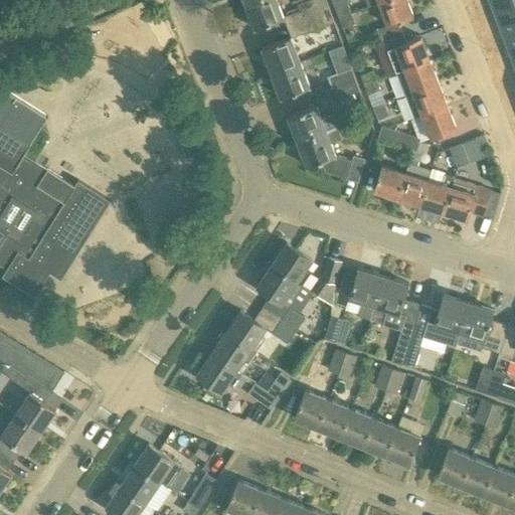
[(285,17),(279,0),(255,0),(247,3),(256,28),(285,17)]
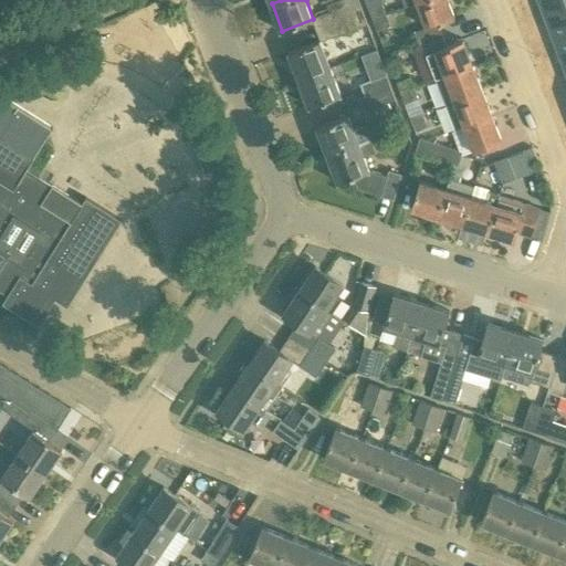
[(332,20),(360,9),(357,0),(337,0),(326,4),(332,20)]
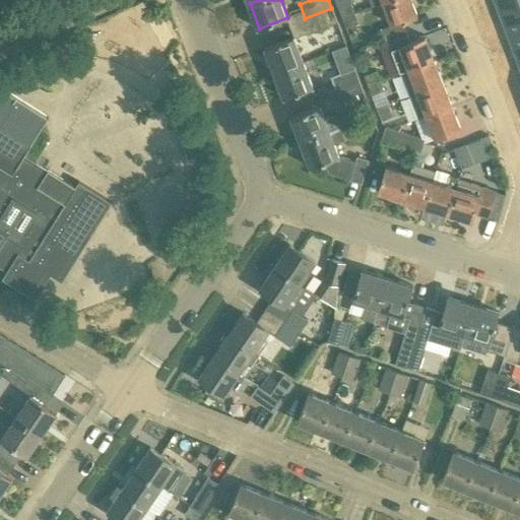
[(390,0),(384,2),(393,25),(379,30),(383,41),(405,33),(402,22),(418,16),(411,0),(390,0)]
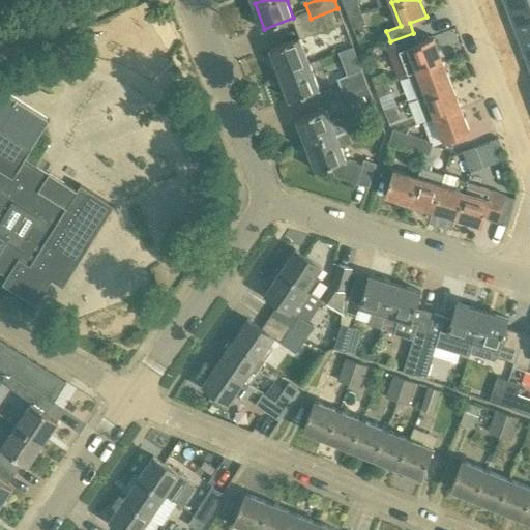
[(529,0),(506,0),(511,12),(529,4),(529,0)]
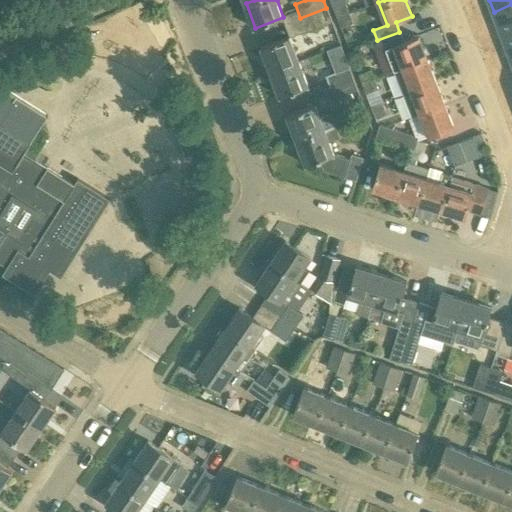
[(336,18),(348,14),(345,4),(333,8),(336,18)]
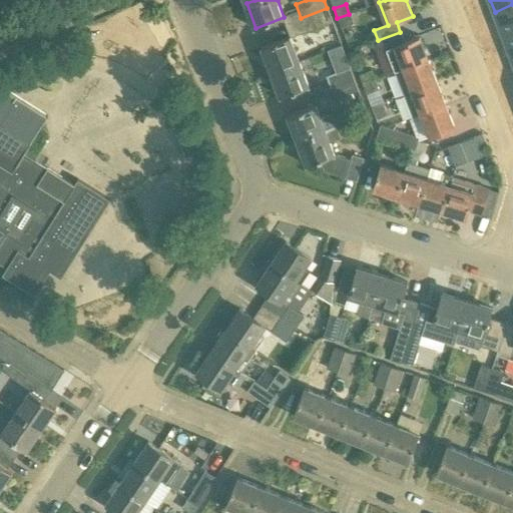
[(512,4),(495,12),(504,36),(512,32),(512,4)]
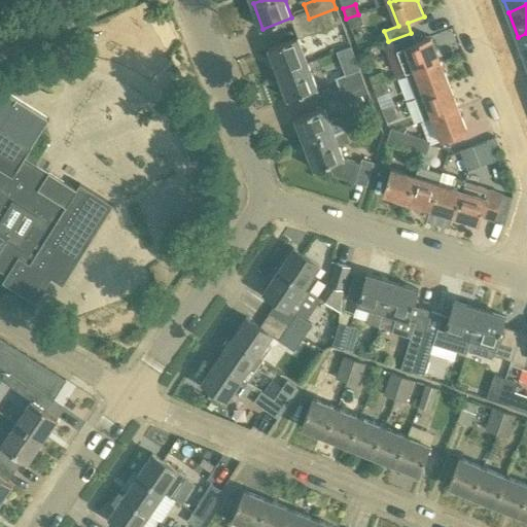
[(342,23),(336,8),(309,19),(314,32),(342,23)]
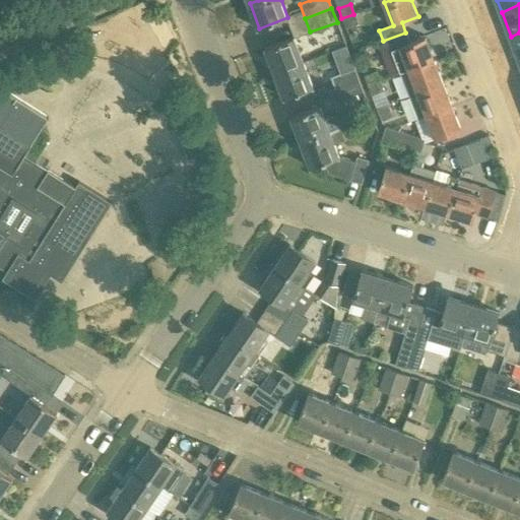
[(358,22),(353,14),(341,18),(345,27),(358,22)]
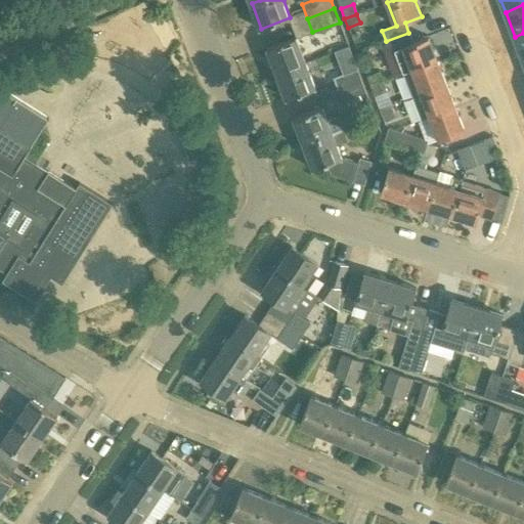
[(412,44),(408,33),(386,41),(391,53),(395,51),(404,74),(438,61),(430,38),(412,44)]
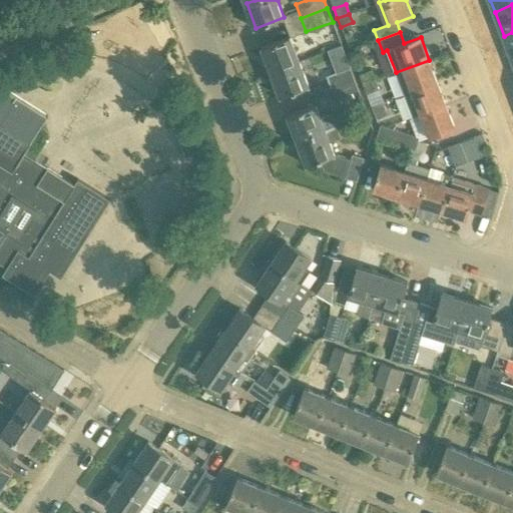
[(512,32),(504,36),(512,59),(512,32)]
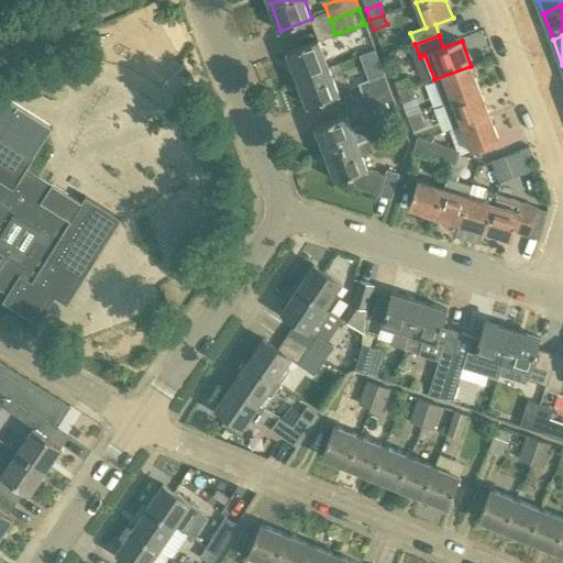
[(298,79),(330,67),(320,40),(288,52),(298,79)]
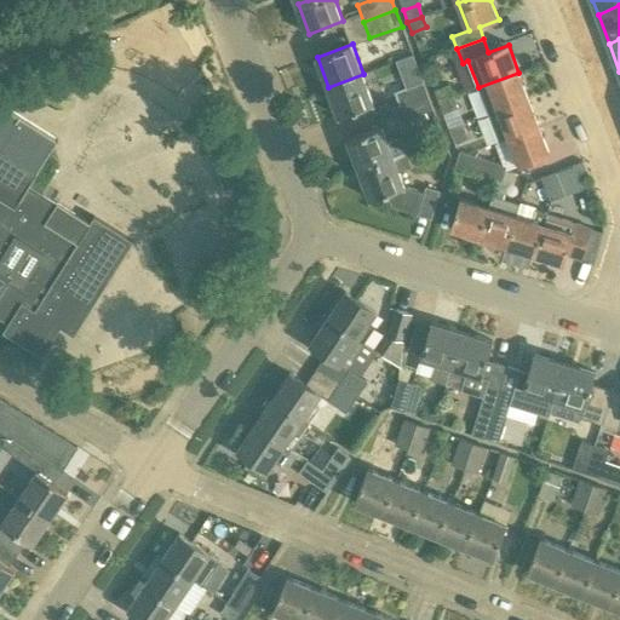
[(529,99),(518,73),(478,87),(488,115),(529,99)]
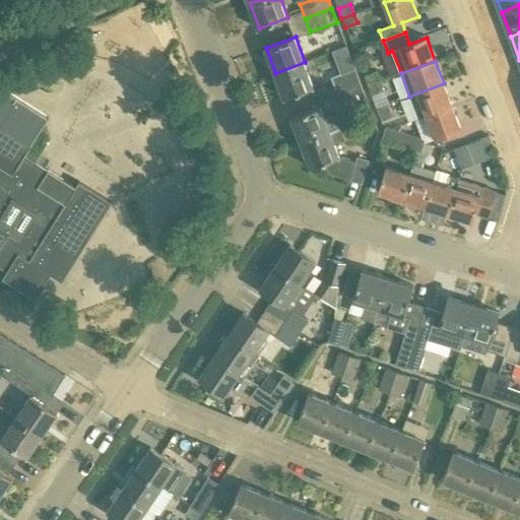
[(314,87),(305,62),(275,73),(284,99),(314,87)]
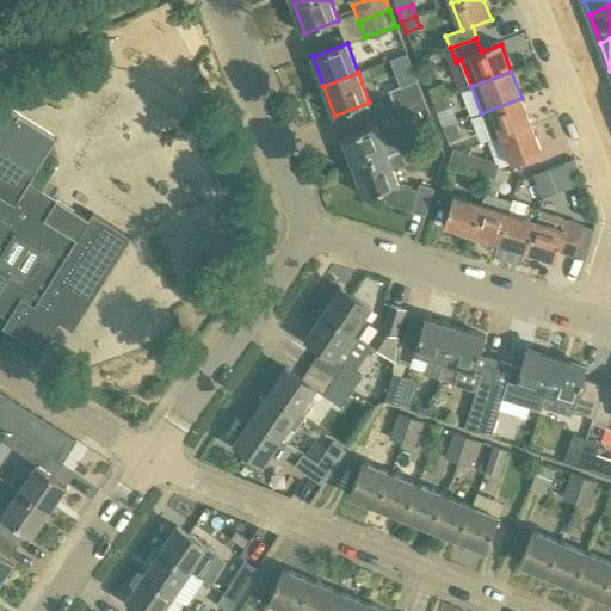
[(394,105),(421,94),(417,81),(389,92),(394,105)]
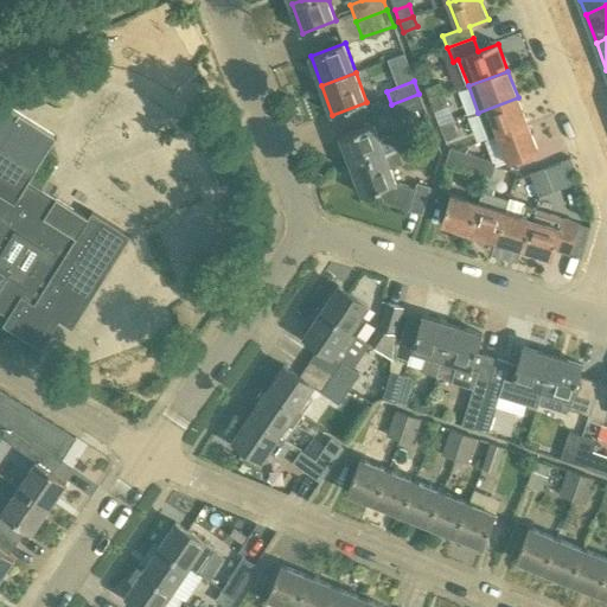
[(429,101),(443,95),(439,83),(425,88),(429,101)]
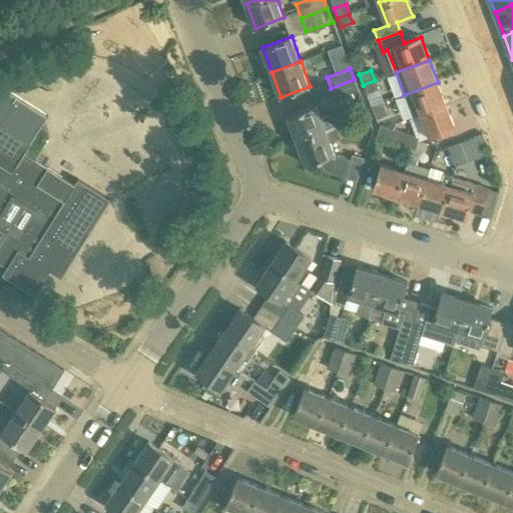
[(354,79),(331,88),(335,99),(358,90),(354,79)]
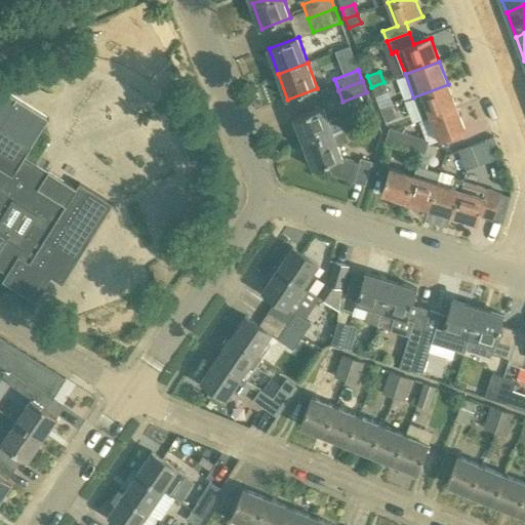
[(384,82),(371,87),(374,96),(387,91),(384,82)]
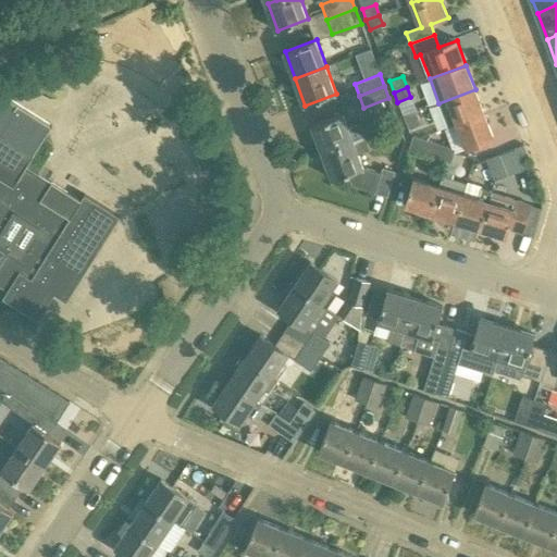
[(475,89),(438,103),(447,126),(458,123),(458,124),(484,113),(475,89)]
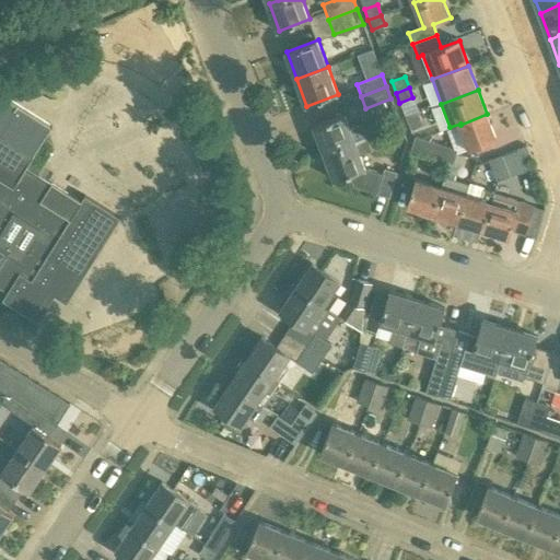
[(0,288),(7,292),(2,300),(37,322),(54,295),(66,303),(119,218),(86,196),(82,201),(28,166),(54,126),(1,92),(0,93),(0,288)]
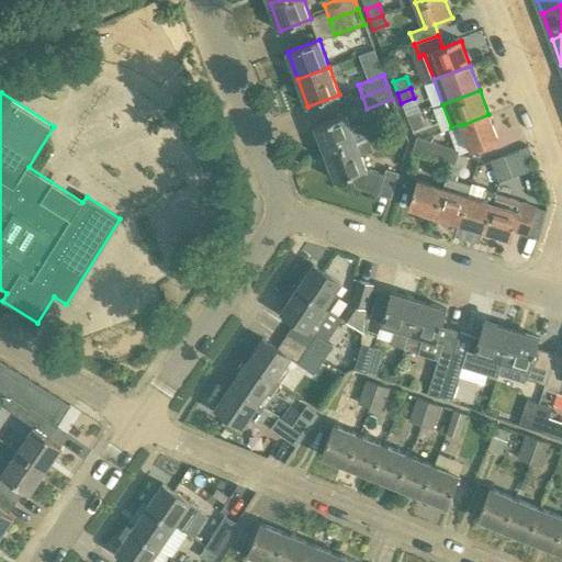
[(498,139),(489,114),(462,125),(472,149),(498,139)]
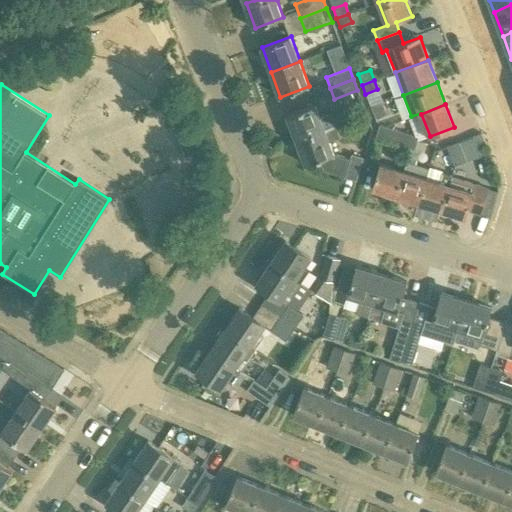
[(332,114),(321,118),(317,105),(287,115),(297,140),(336,125),(332,114)]
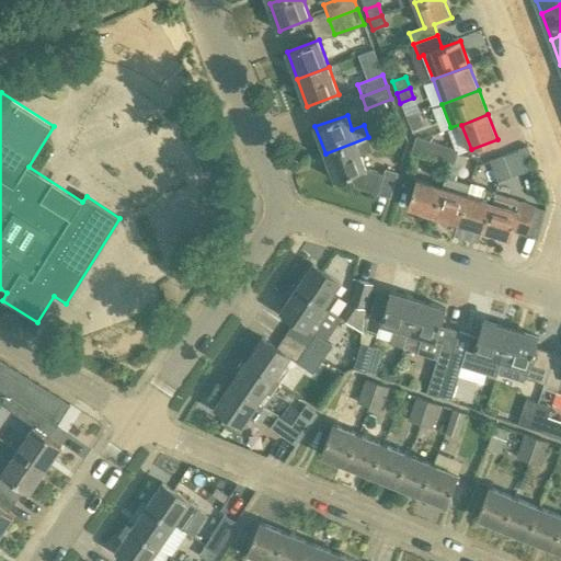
[(202,173),(217,167),(202,125),(186,132),(202,173)]
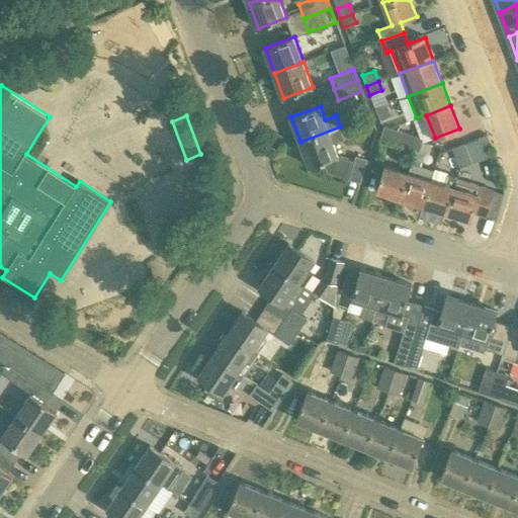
[(340,126),(300,142),(310,167),(324,161),(328,172),(348,179),(359,183),(367,160),(355,156),(354,161),(339,156),(334,144),(344,140),(340,126)]
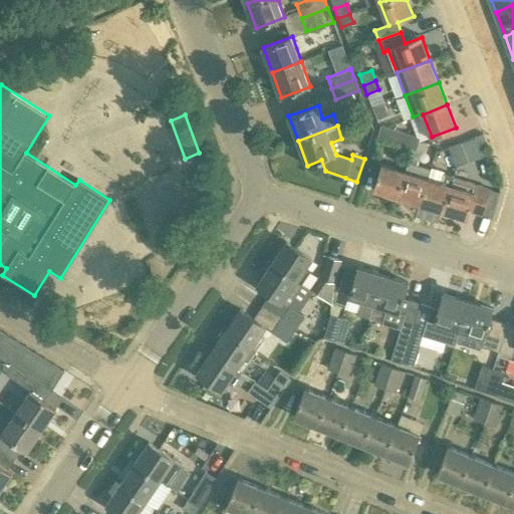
[(380,125),(377,139),(416,151),(420,138),(380,125)]
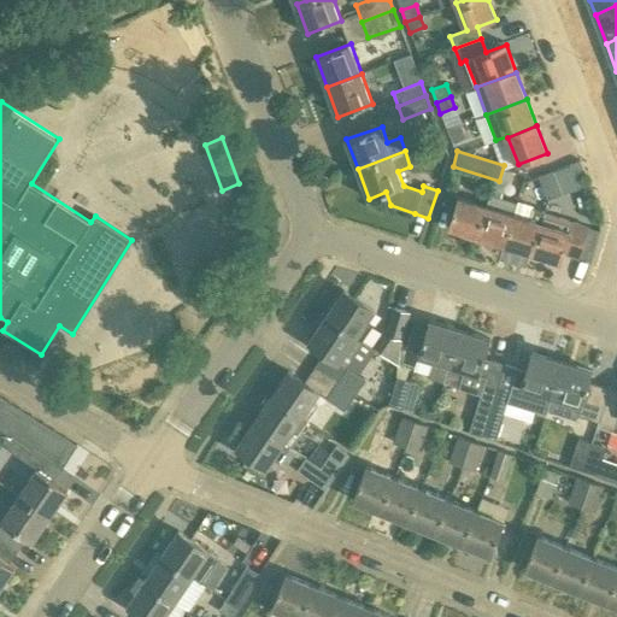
[(544,188),(557,183),(552,171),(538,177),(546,200),(548,199),(544,188)]
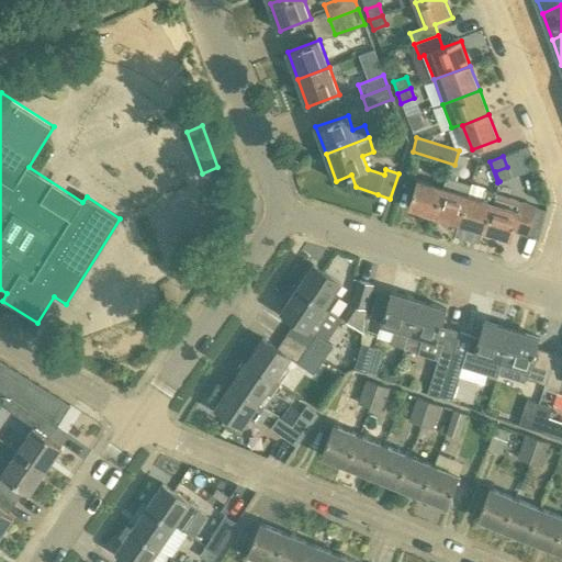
[(507,167),(495,171),(499,181),(512,177),(507,167)]
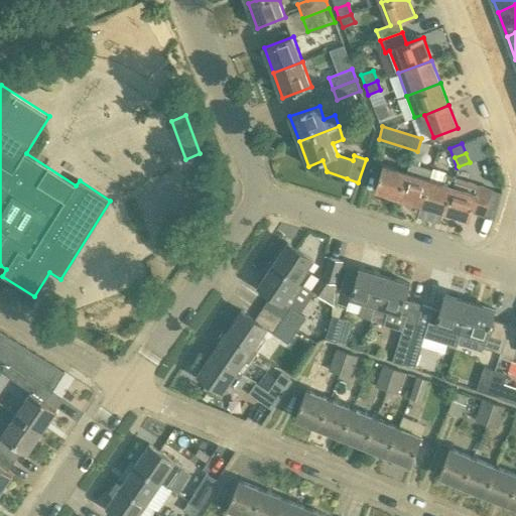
[(409,163),(406,171),(383,163),(375,189),(399,198),(410,163),(409,163)]
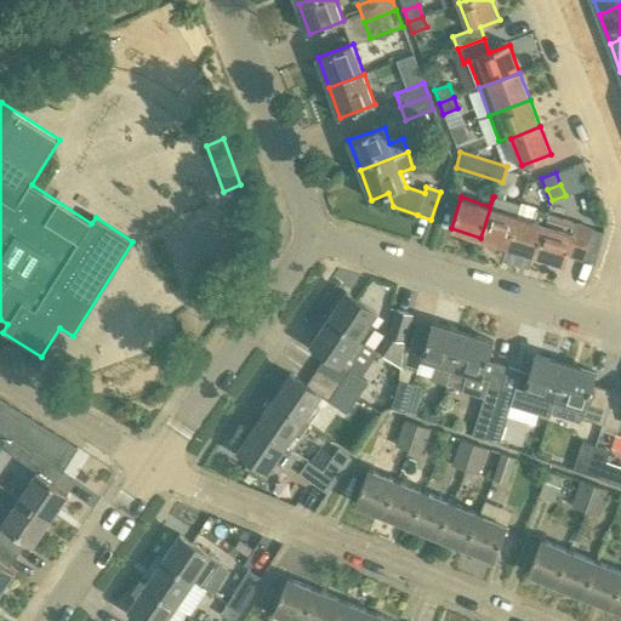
[(494,197),(480,238),(508,246),(518,215),(517,215),(520,205),(494,197)]
